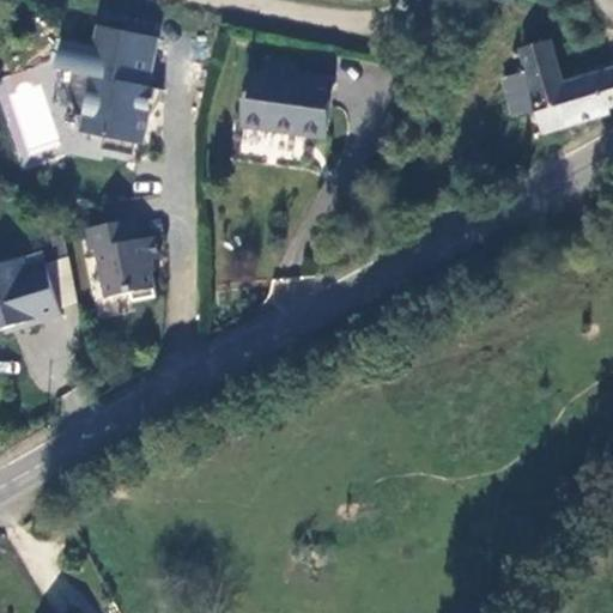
[(143,37),(99,32),(97,54),(46,48),(43,76),(59,77),(56,98),(56,105),(59,111),(61,116),(65,119),(70,121),(76,122),(73,138),(98,141),(97,153),(128,157),(129,145),(135,145),(143,87),(135,86),(143,37)]
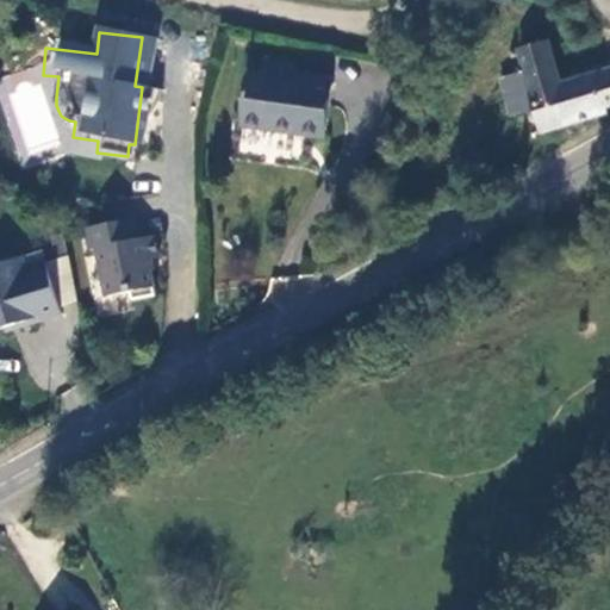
[(609,66),(554,82),(542,41),(510,49),(517,72),(496,78),(506,117),(530,110),(537,134),(603,116),(601,105),(609,101),(609,66)]
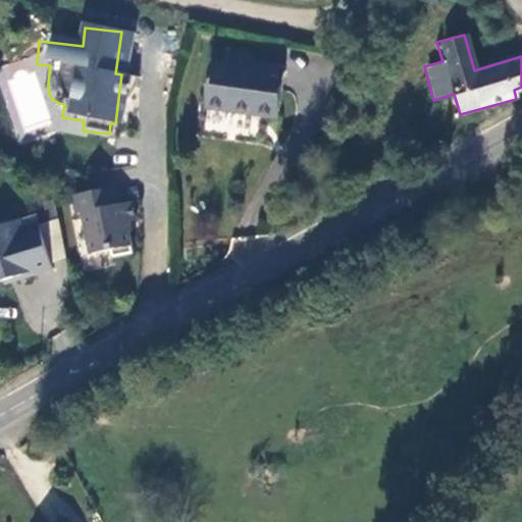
[(274,121),(279,71),(210,61),(204,110),(274,121)]
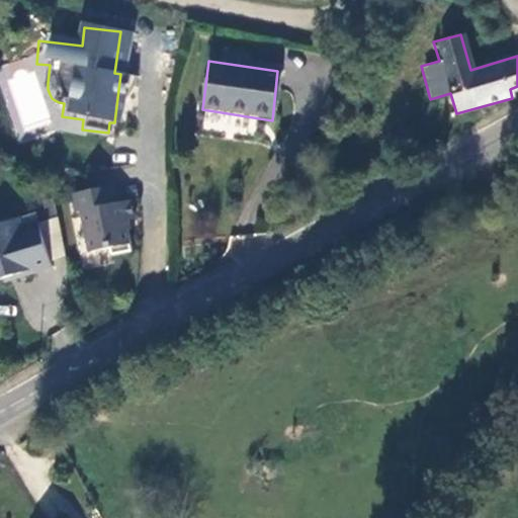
[(133,220),(128,200),(113,204),(110,186),(70,195),(74,214),(80,212),(90,255),(110,250),(112,256),(131,252),(124,222),(133,220)]
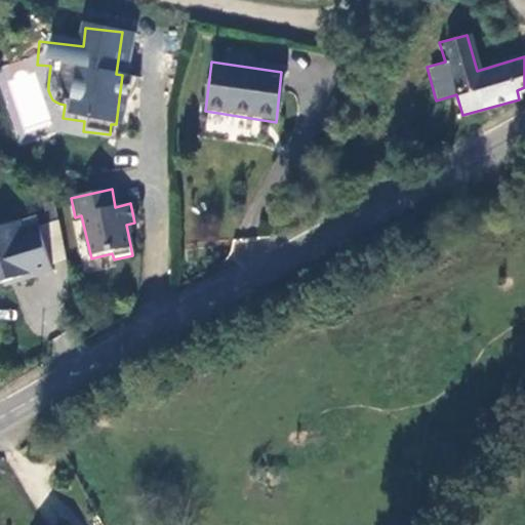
[(46,223),(53,259),(66,257),(58,220),(46,223)]
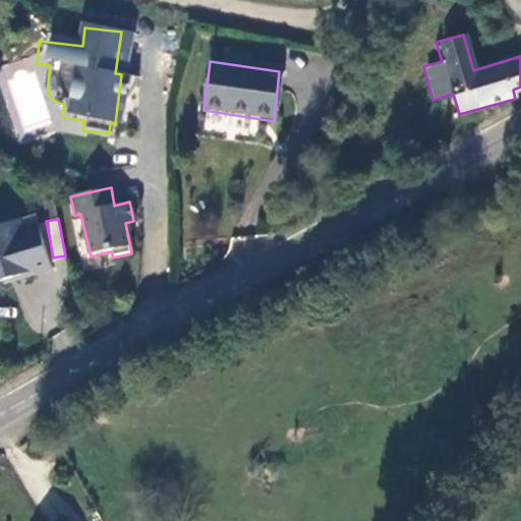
[(0,285),(14,281),(15,284),(52,272),(38,227),(21,233),(17,223),(0,228),(0,285)]
